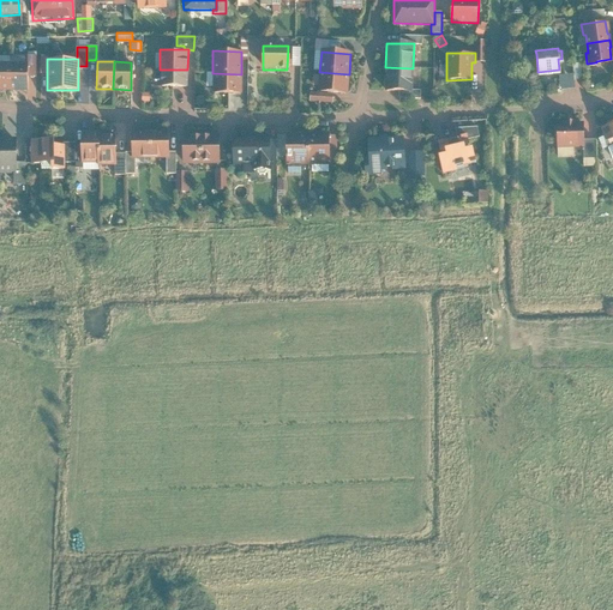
[(26,91),(26,62),(7,62),(7,90),(26,91)]
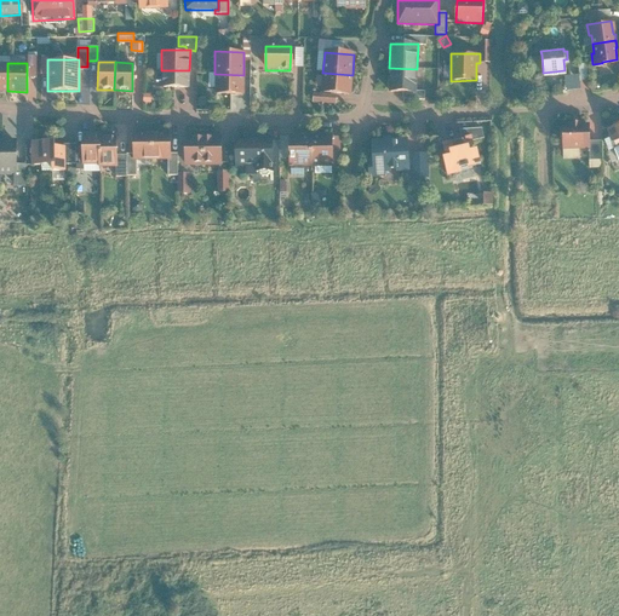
[(416,91),(417,69),(389,68),(389,92),(402,92),(416,93),(416,91)]
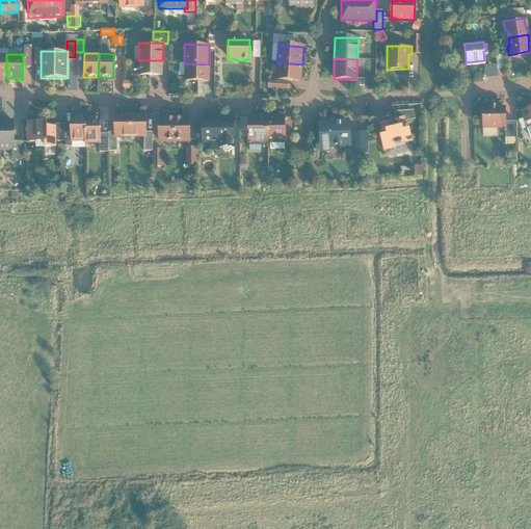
[(138,76),(162,76),(162,60),(138,60),(138,76)]
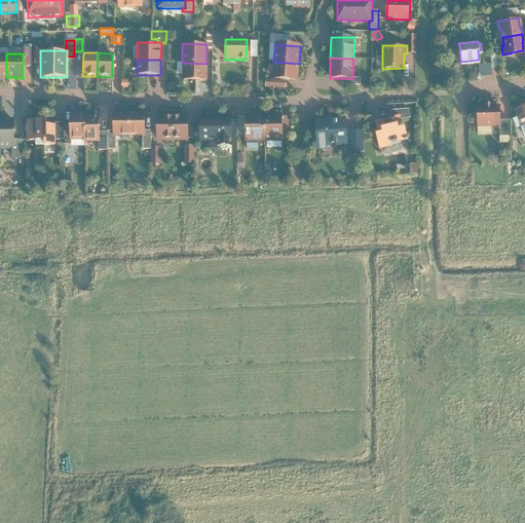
[(297,81),(299,64),(273,62),(271,79),(297,81)]
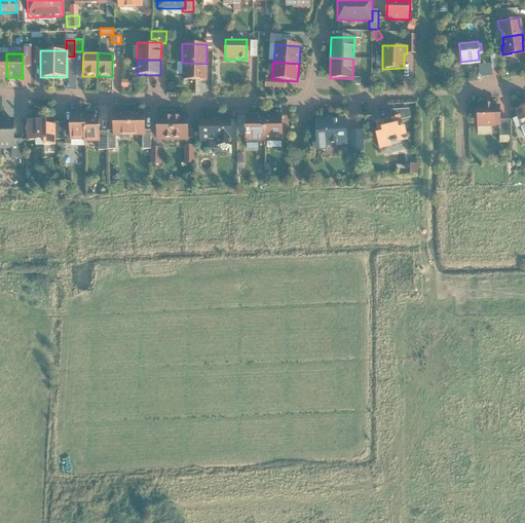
[(207,64),(182,63),(182,81),(207,82),(207,64)]
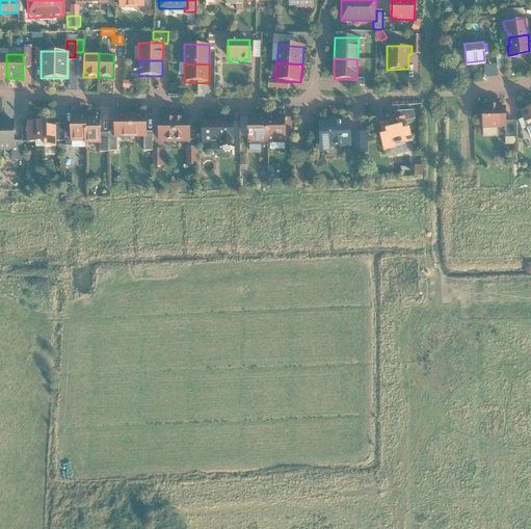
[(504,118),(504,103),(479,103),(479,126),(504,125),(504,118)]
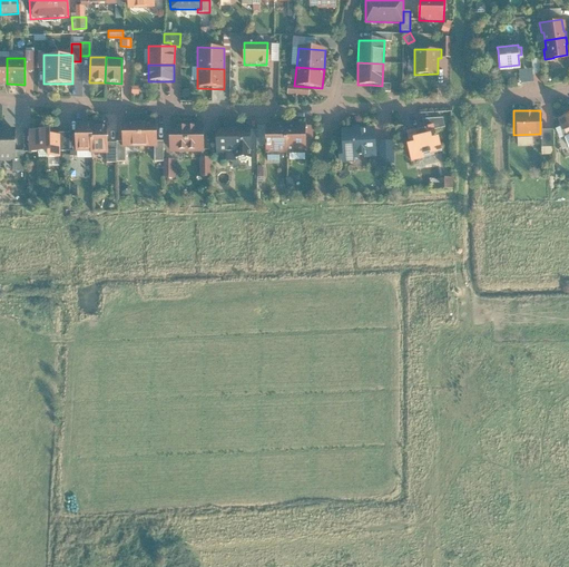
[(568,110),(556,116),(568,143),(568,142),(568,110)]
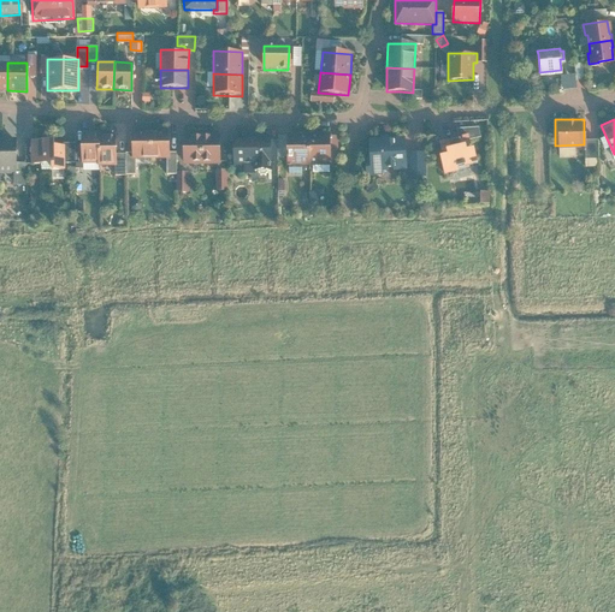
[(441,153),(444,171),(459,167),(457,165),(479,159),(474,144),(468,146),(468,143),(472,142),(471,136),(482,134),(479,124),(456,125),(459,135),(439,138),(442,149),(448,148),(448,150),(441,153)]
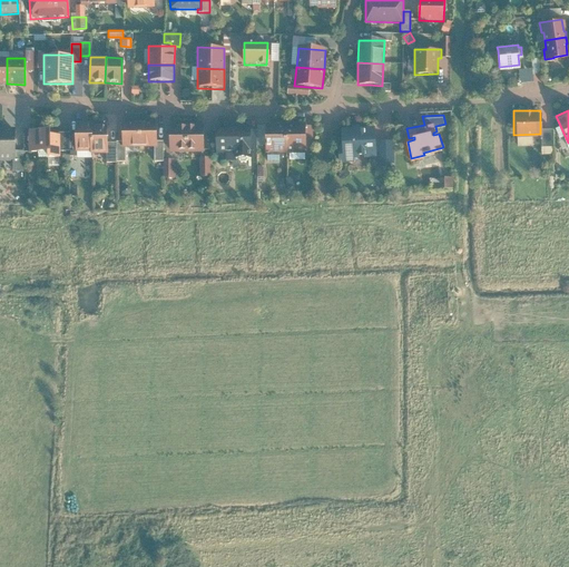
[(124,145),(139,144),(140,118),(121,118),(120,139),(120,145),(124,145)]
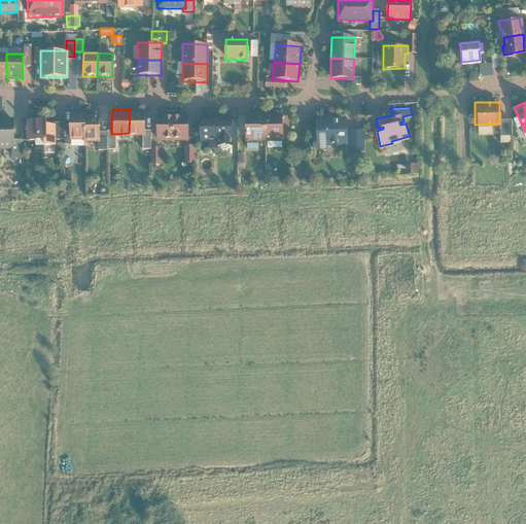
[(144,109),(130,109),(129,133),(142,133),(144,133),(144,128),(144,109)]
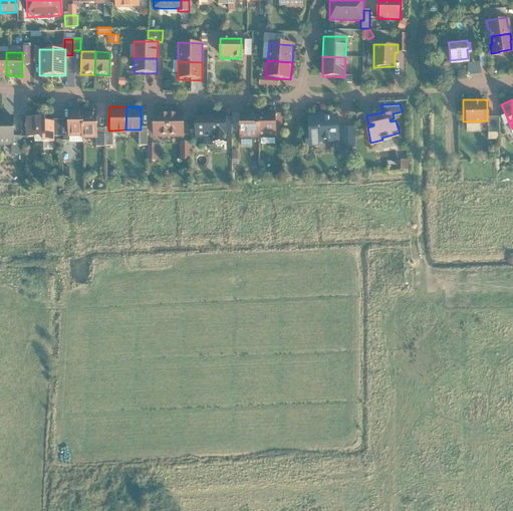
[(183,135),(183,108),(167,109),(167,135),(183,135)]
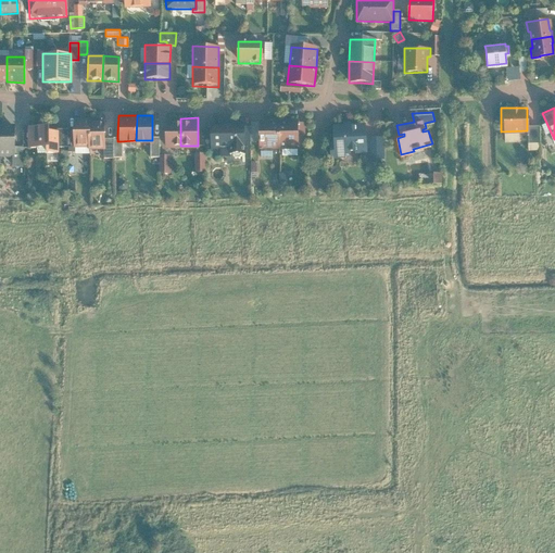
[(259,117),(259,147),(279,147),(279,117),(259,117)]
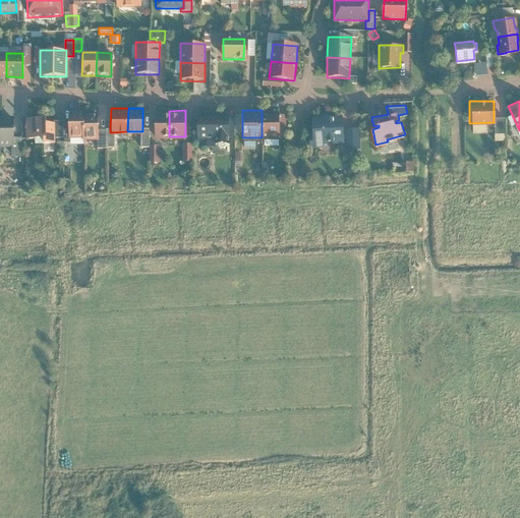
[(279,110),(262,110),(262,137),(279,137),(279,110)]
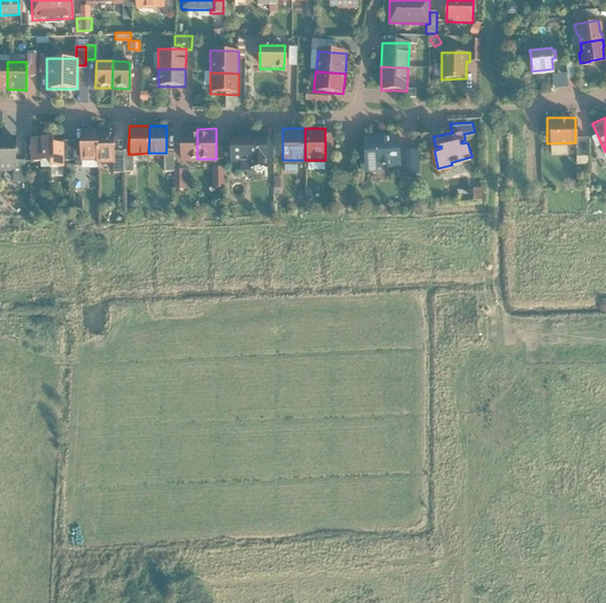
[(95,129),(78,129),(78,140),(80,159),(95,158),(95,129)]
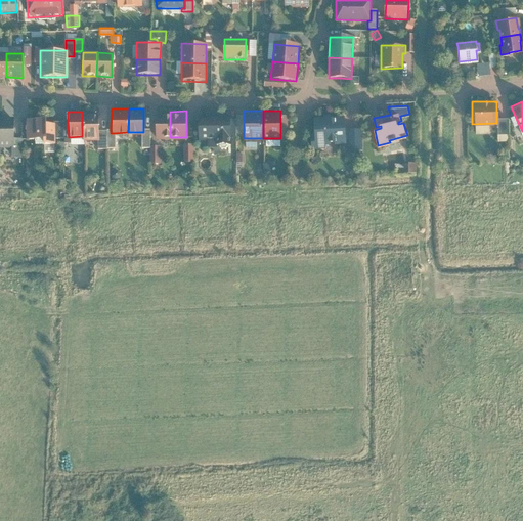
[(97,112),(82,112),(82,136),(82,138),(97,138),(97,128),(97,112)]
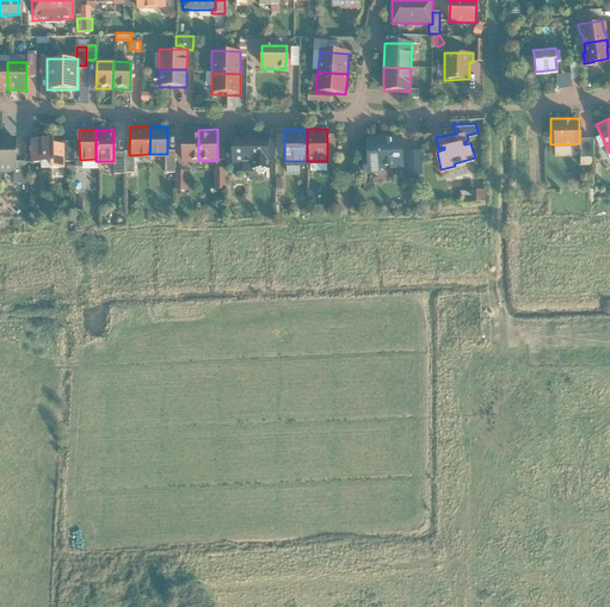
[(198,160),(198,130),(180,130),(180,160),(198,160)]
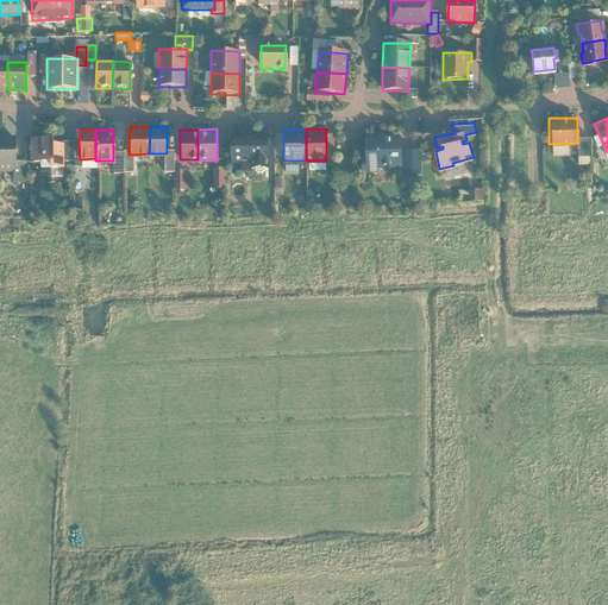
[(267,131),(230,132),(231,161),(240,161),(240,169),(251,169),(251,165),(255,165),(255,168),(256,169),(262,169),(264,166),(264,165),(268,165),(267,131)]
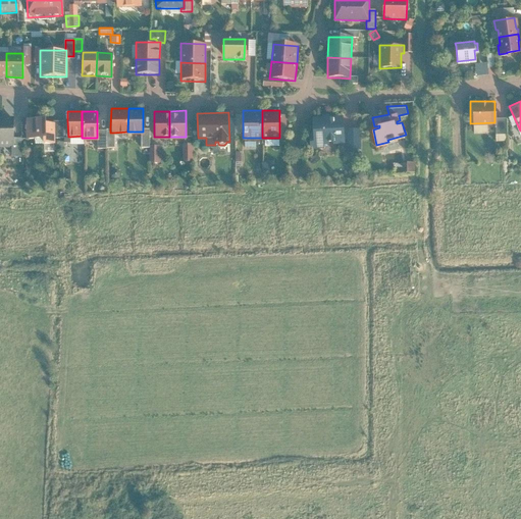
[(344,113),(312,115),(313,132),(309,132),(310,147),(324,146),(324,141),(328,141),(328,139),(333,139),(333,141),(345,141),(345,148),(361,147),(360,125),(345,125),(344,113)]
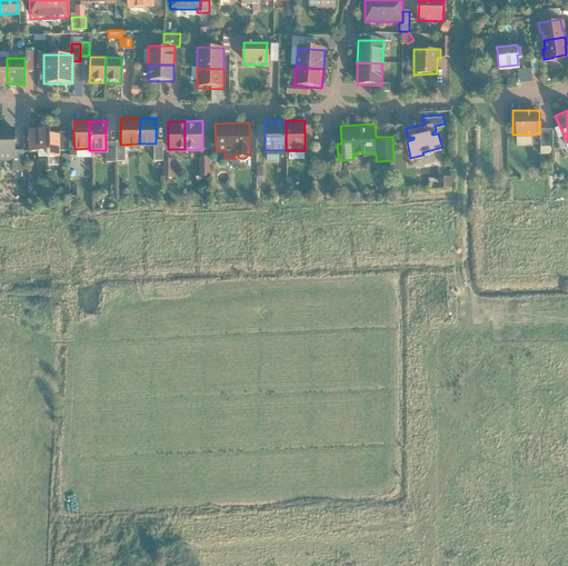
[(16,125),(0,125),(0,157),(13,157),(17,157),(16,147),(16,125)]
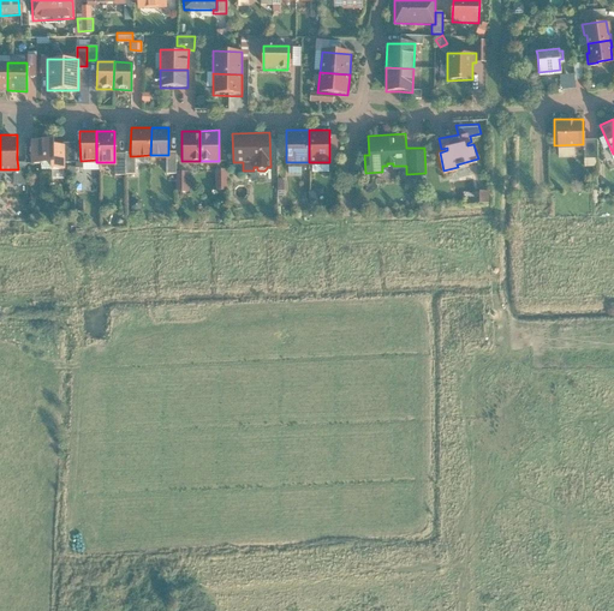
[(595,137),(583,137),(583,144),(583,156),(595,155),(595,137)]
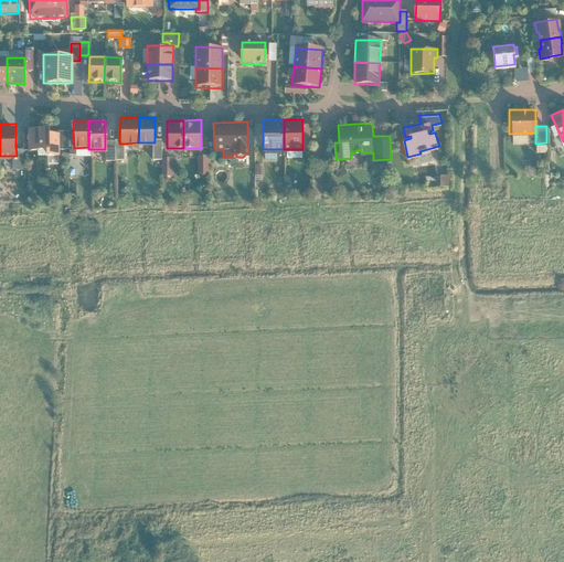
[(59,152),(59,147),(59,128),(27,129),(28,149),(36,148),(36,154),(59,152)]
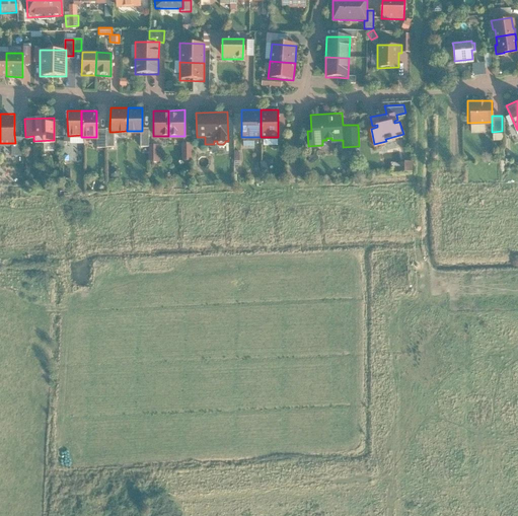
[(62,118),(54,118),(54,135),(62,135),(62,121),(62,118)]
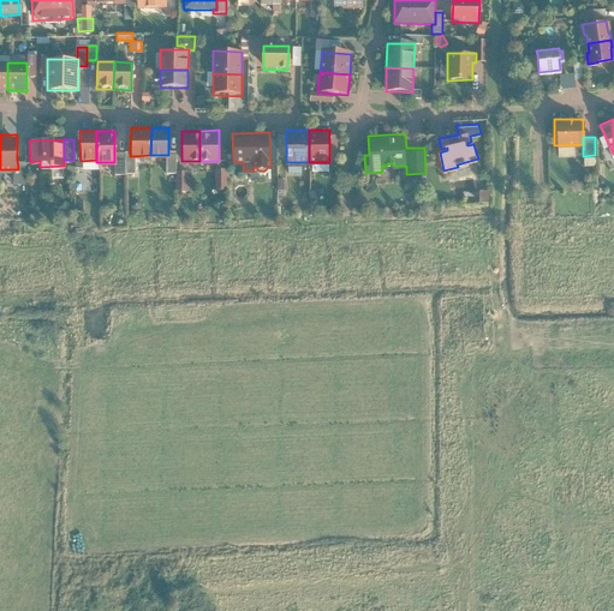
[(124,150),(114,150),(114,162),(114,172),(124,172),(124,150)]
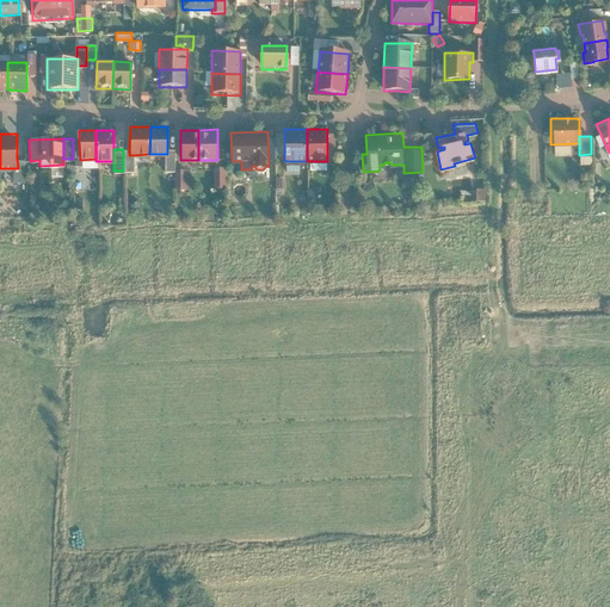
[(225,166),(214,165),(214,186),(225,186),(225,166)]
